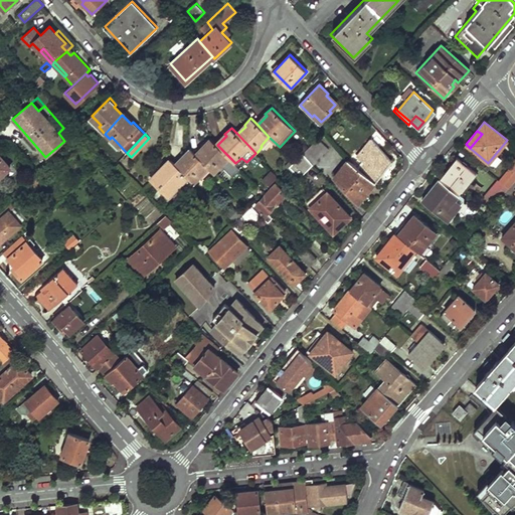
[(217,145),(210,138),(204,144),(205,146),(197,155),(208,166),(215,173),(220,168),(218,166),(228,156),(217,145)]
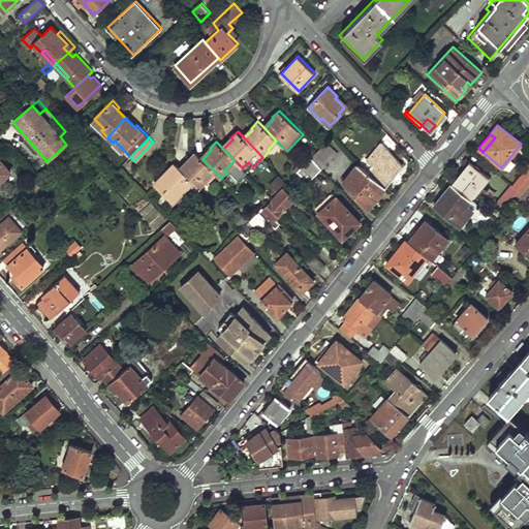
[(337,154),(327,142),(311,158),(321,169),(337,154)]
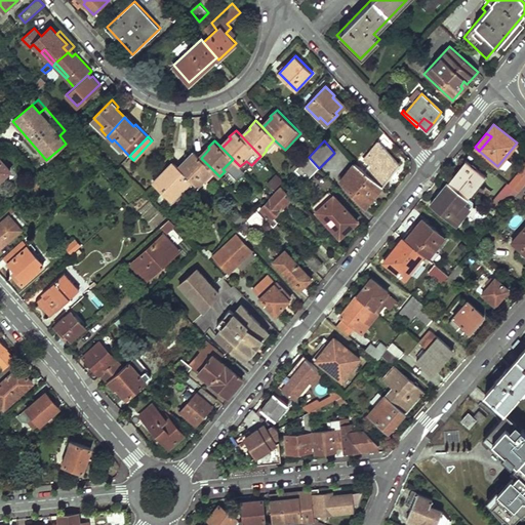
[(395,162),(375,147),(364,159),(369,163),(364,170),(381,186),(391,174),(388,171),(395,162)]
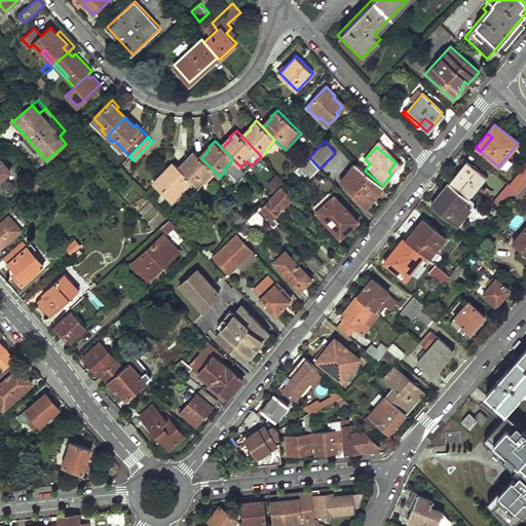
[(201,158),(194,152),(188,159),(189,160),(181,168),(193,181),(199,187),(205,181),(203,180),(213,170),(201,158)]
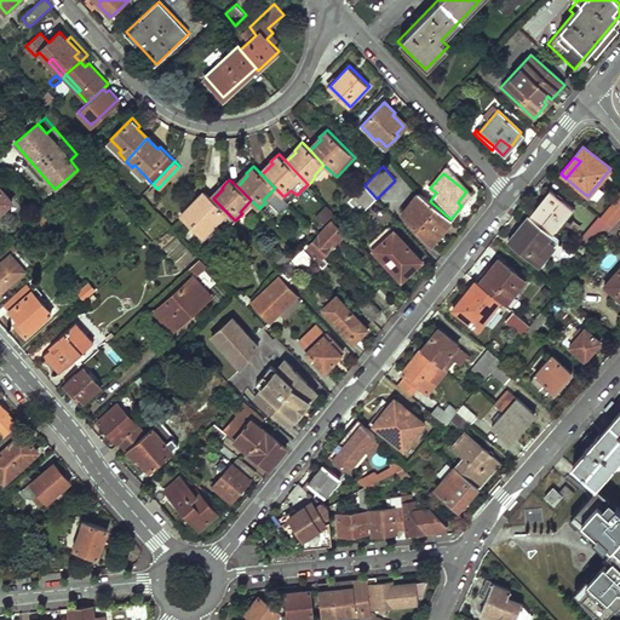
[(377,199),(365,185),(349,201),(362,214),(377,199)]
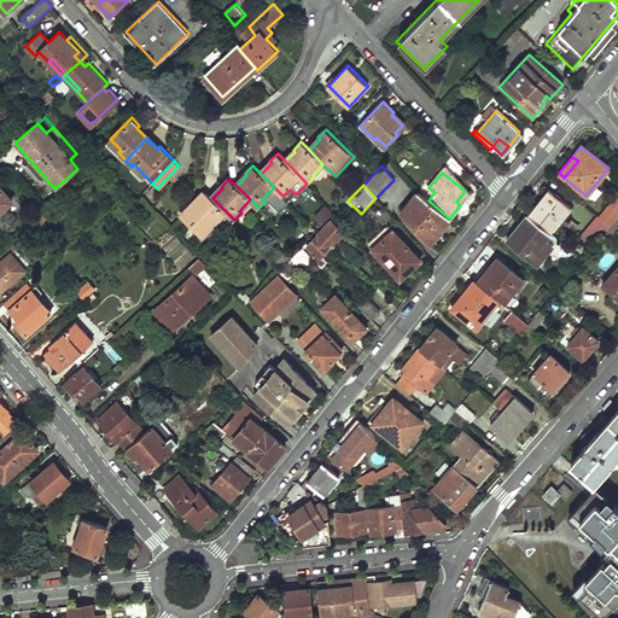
[(0,210),(11,200),(0,187),(0,210)]
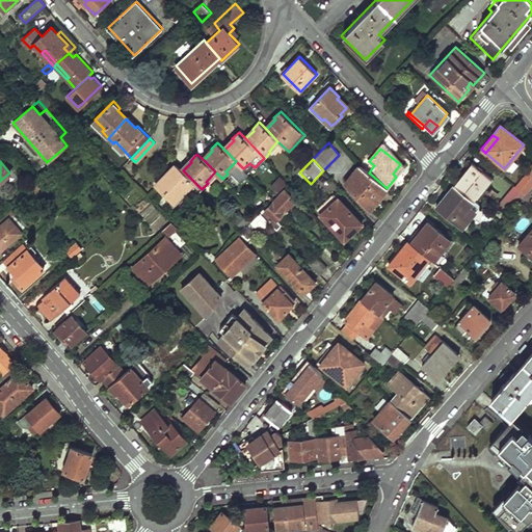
[(183,170),(176,163),(168,170),(170,173),(158,184),(179,205),(186,198),(183,195),(195,183),(183,170)]
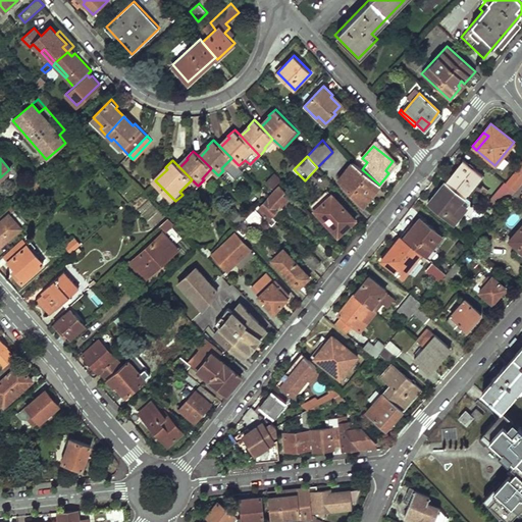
[(250,164),(245,160),(239,165),(244,170),(250,164)]
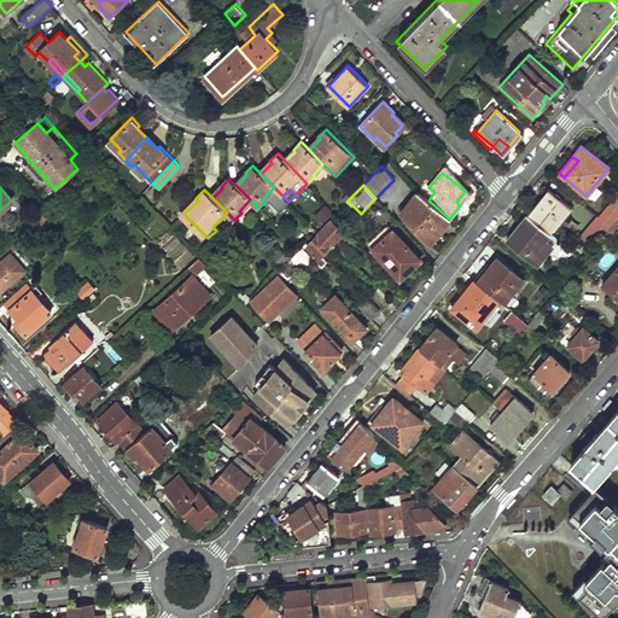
[(535,203),(526,214),(530,216),(542,202),(544,203),(552,193),(547,190),(535,203)]
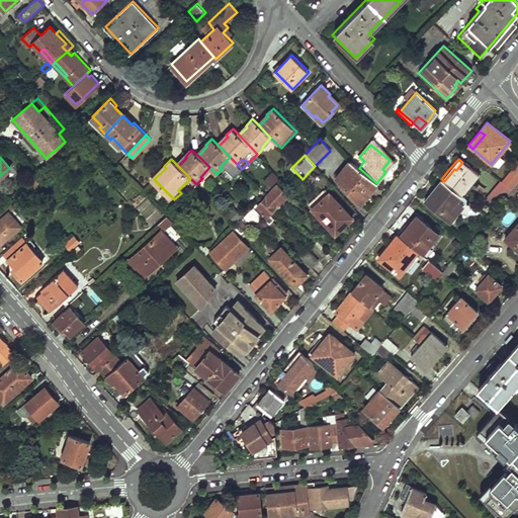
[(393,162),(390,160),(382,169),(385,172),(389,167),(393,162)]
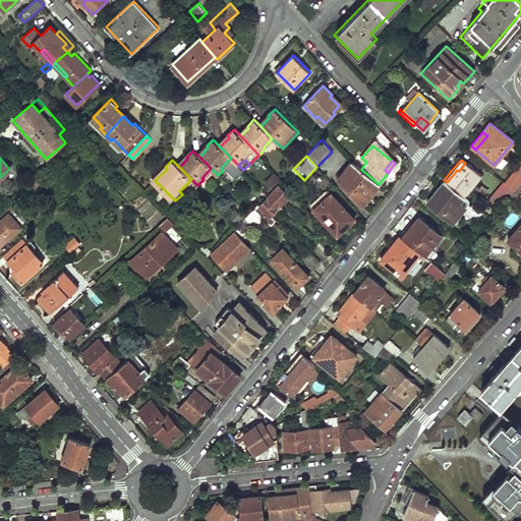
[(361,169),(352,162),(339,179),(362,205),(371,193),(379,184),(361,169)]
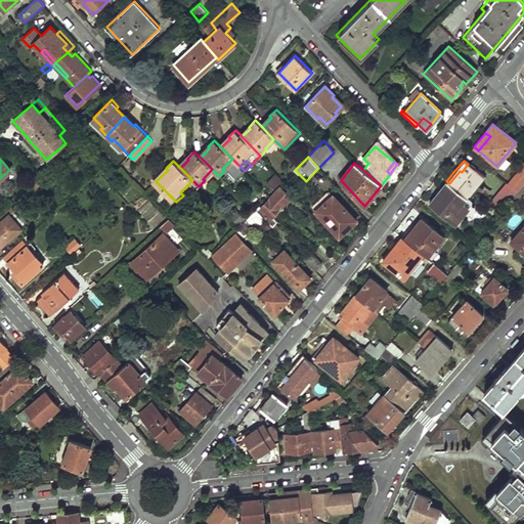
[(460,171),(449,183),(467,197),(483,176),(468,164),(462,172),(460,171)]
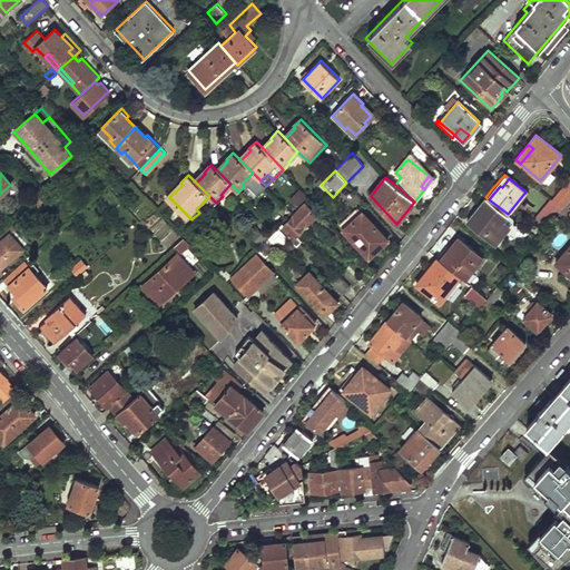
[(569,183),(567,187),(554,202),(562,208),(569,199),(569,183)]
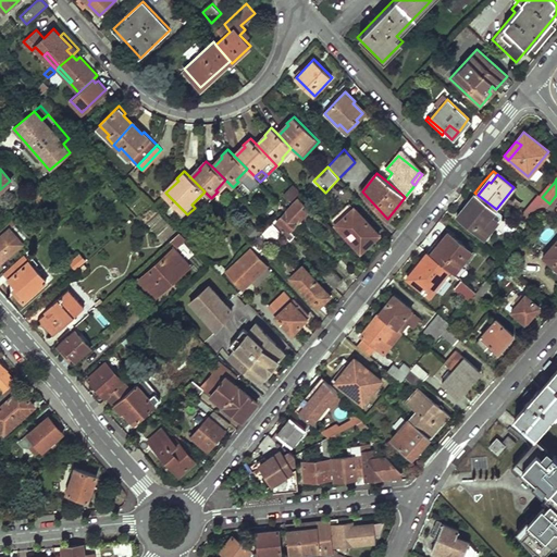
[(466,203),(455,217),(483,238),(497,221),(491,215),(496,209),(478,195),(474,193),(466,203)]
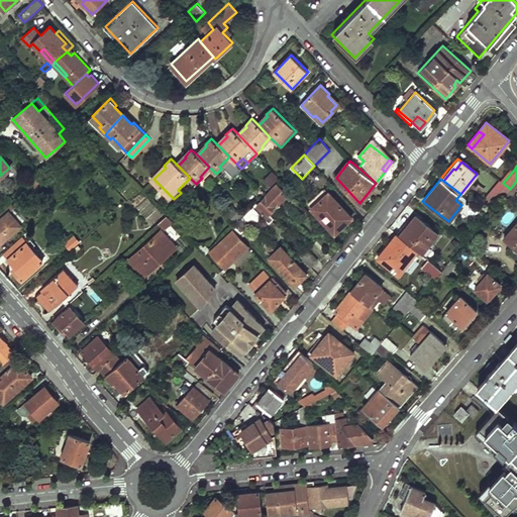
[(500,180),(484,198),(491,204),(495,208),(508,192),(510,189),(503,183),(500,180)]
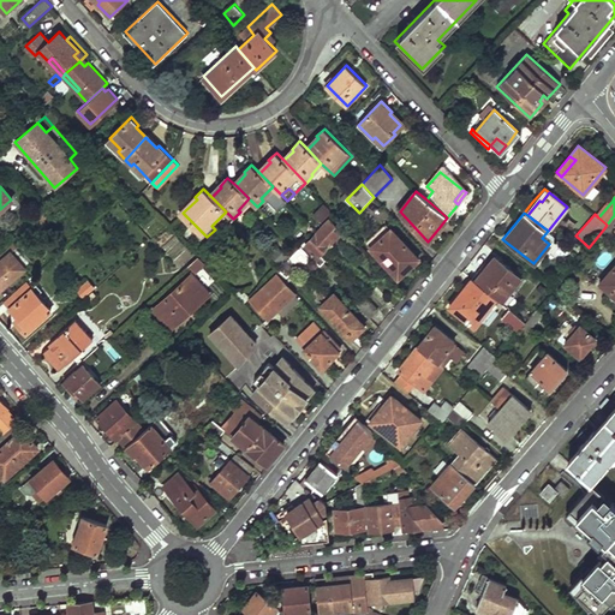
[(614,215),(607,225),(604,228),(608,233),(614,224),(614,215)]
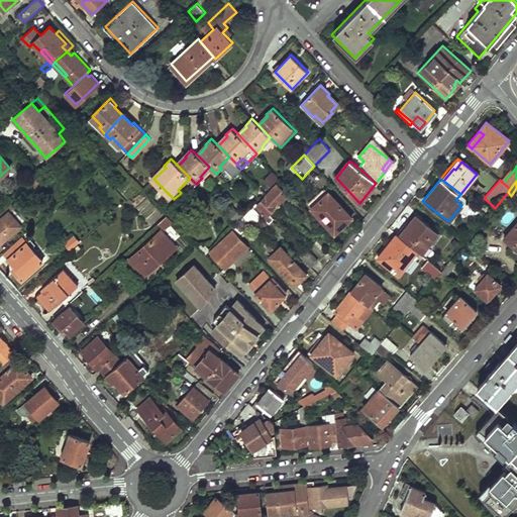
[(300,207),(288,194),(287,195),(278,185),(260,202),(259,201),(253,206),(264,216),(270,223),(274,218),(270,213),(285,198),(297,210),(300,207)]
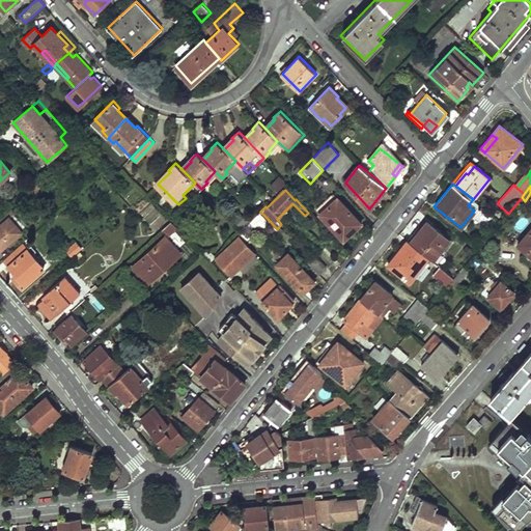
[(508,214),(514,219),(527,203),(522,198),(508,214)]
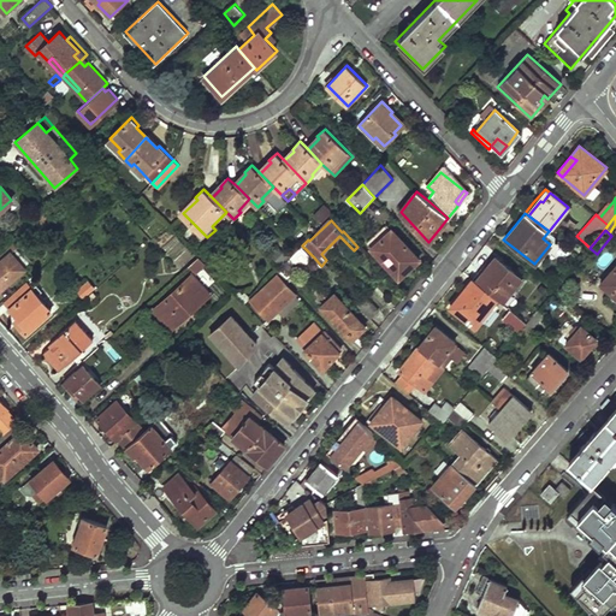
[(418,261),(391,231),(371,249),(398,279),(412,267),(418,261)]
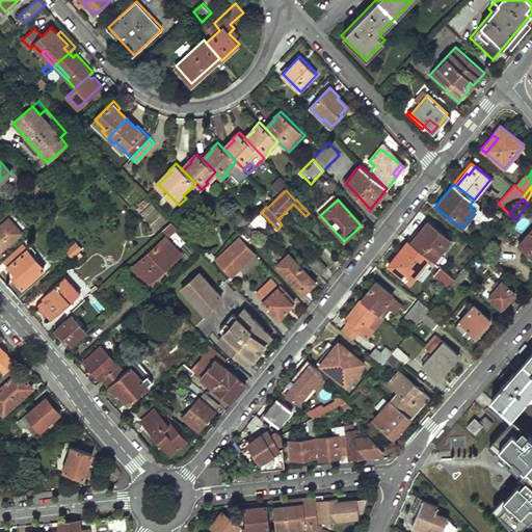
[(20,218),(10,209),(0,217),(0,250),(22,230),(15,222),(20,218)]
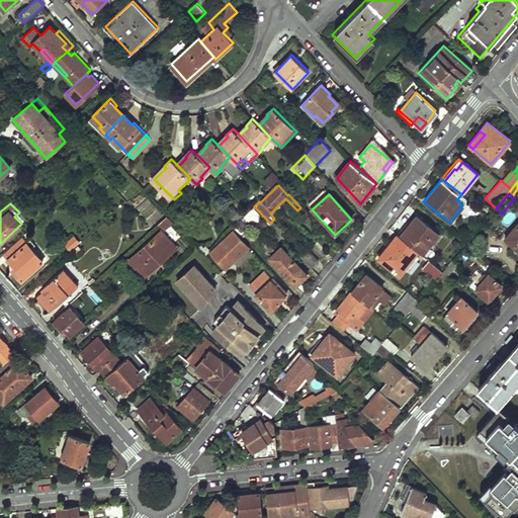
[(492,204),(485,213),(489,217),(496,208),(492,204)]
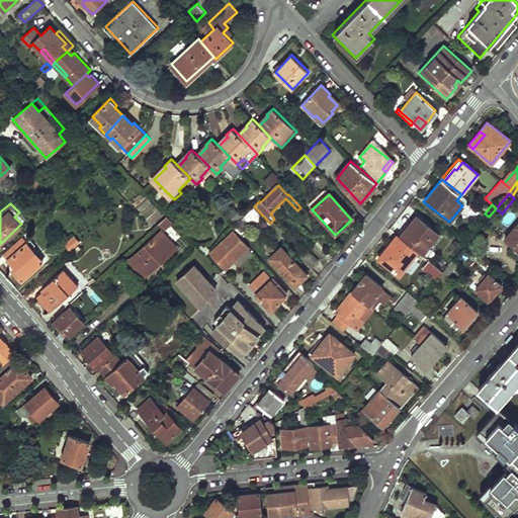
[(264,217),(254,206),(251,209),(233,228),(242,238),(264,217)]
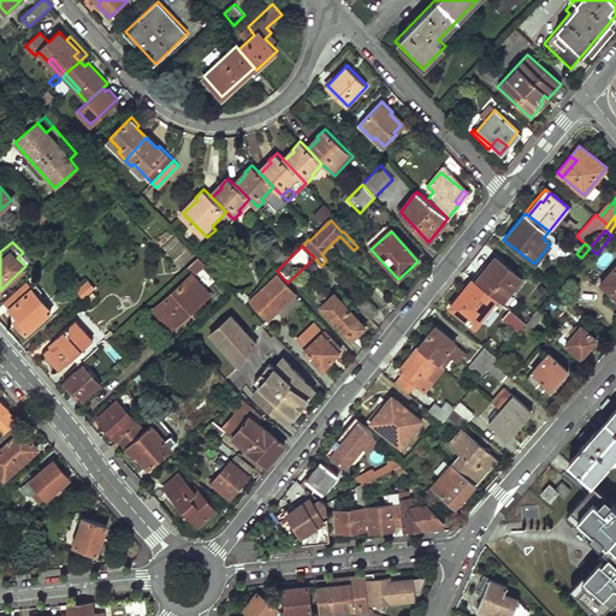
[(483,266),(472,279),(496,300),(501,303),(520,280),(491,256),(483,266)]
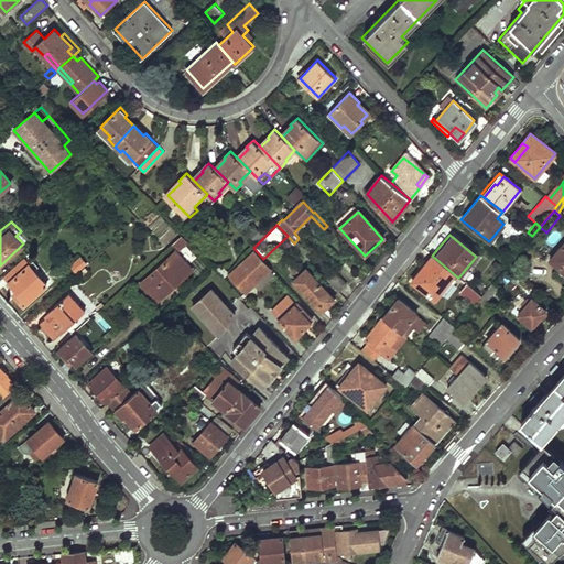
[(188,242),(182,237),(173,245),(180,251),(188,242)]
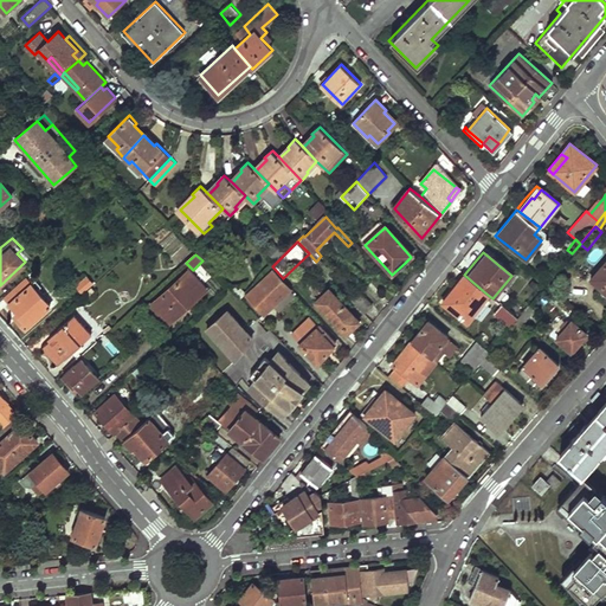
[(605,262),(591,281),(603,290),(605,292),(605,298),(605,300),(605,301),(605,262)]
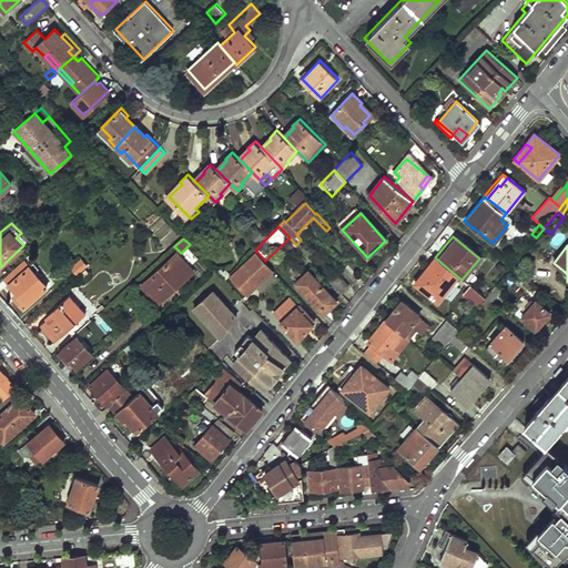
[(265,261),(255,250),(230,276),(247,293),(272,269),(265,261)]
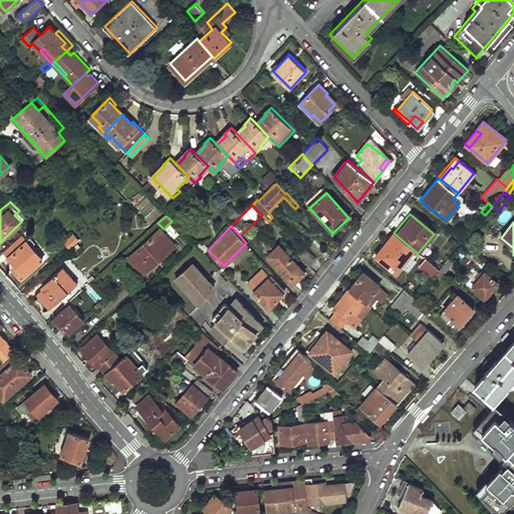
[(172,242),(162,231),(150,241),(150,248),(142,247),(130,258),(140,270),(150,270),(158,264),(158,256),(165,257),(171,251),(172,242)]
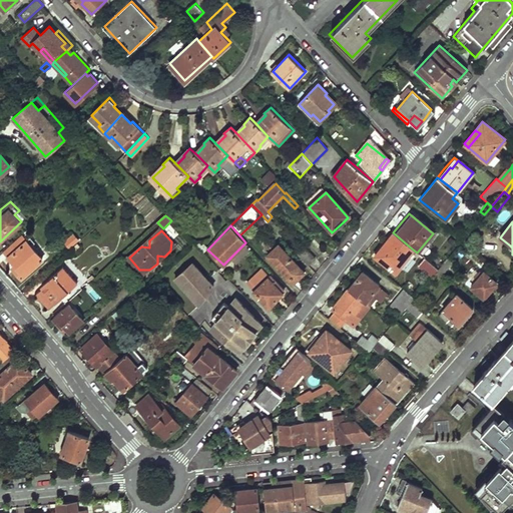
[(377,251),(374,257),(395,273),(413,249),(393,232),(377,251)]
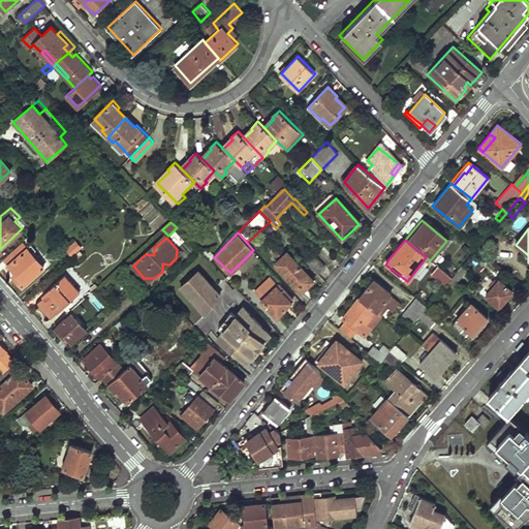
[(446,241),(430,260),(434,265),(450,244),(446,241)]
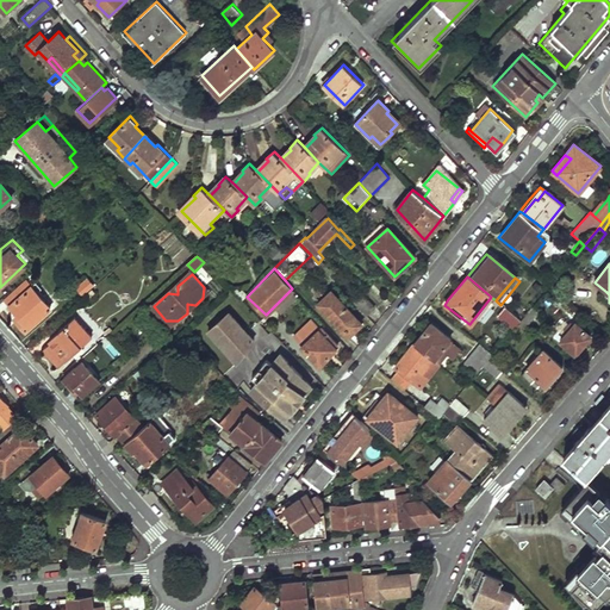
[(91,288),(85,282),(78,290),(82,296),(91,288)]
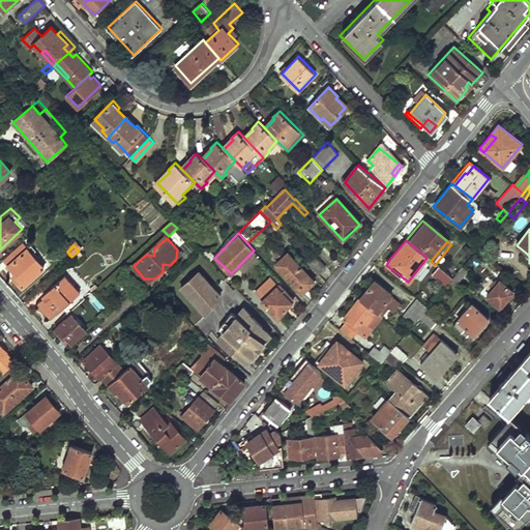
[(45,267),(29,249),(9,266),(16,273),(12,275),(18,282),(22,287),(45,267)]
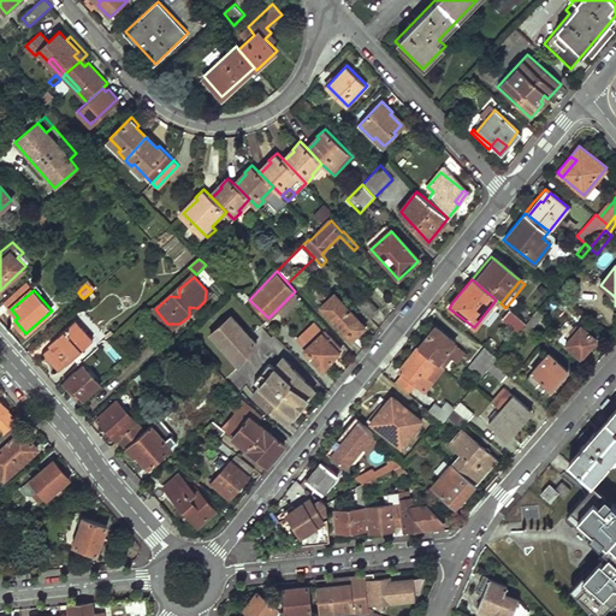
[(249,301),(241,291),(237,296),(244,304),(249,301)]
